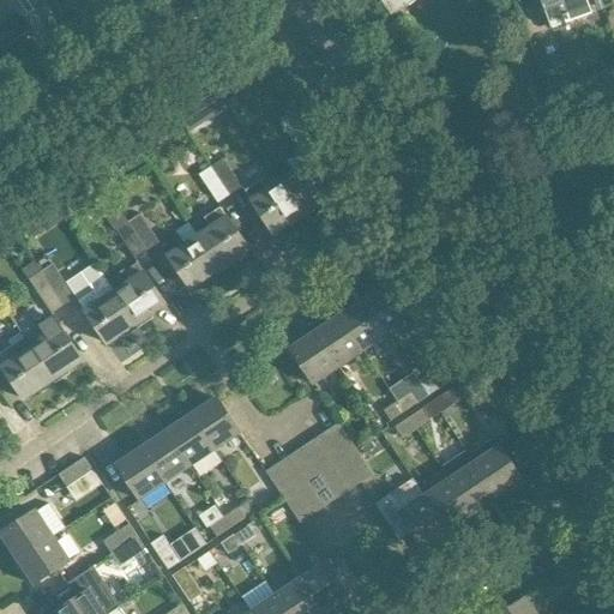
[(18,20),(31,11),(23,0),(0,0),(0,46),(8,41),(7,40),(24,28),(18,20)]
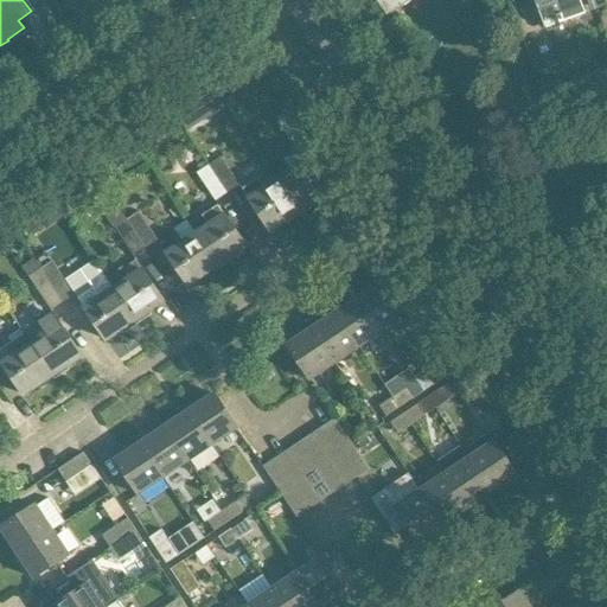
[(586,13),(580,0),(535,0),(545,29),(547,27),(545,23),(558,18),(560,23),(586,13)]
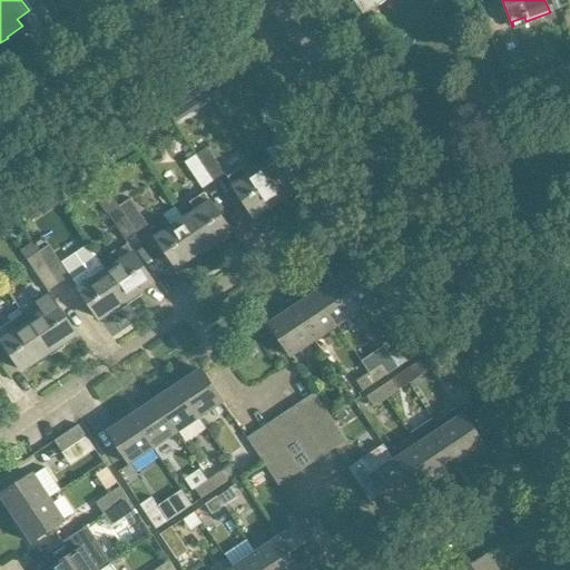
[(213,78),(205,84),(213,96),(222,90),(213,78)]
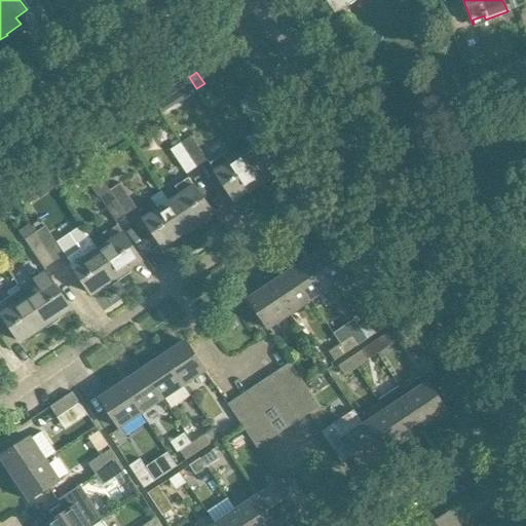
[(189,77),(153,101),(161,113),(197,89),(196,88),(189,77)]
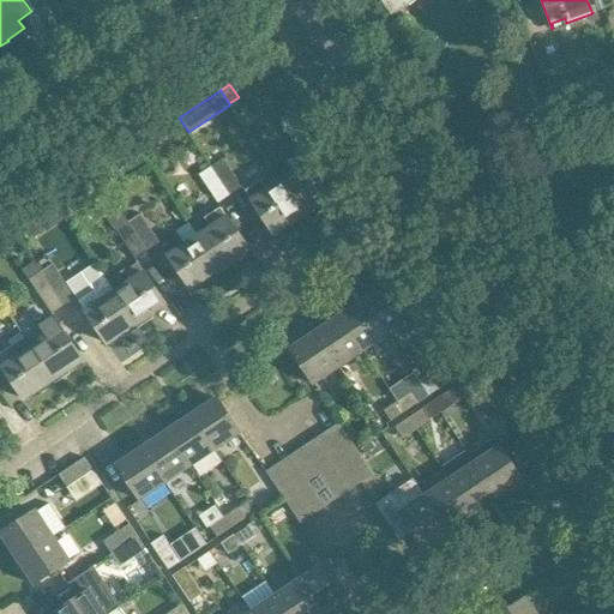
[(304,214),(332,194),(319,175),(332,168),(294,110),(281,119),(304,154),(288,163),(295,174),(282,182),(304,214)]
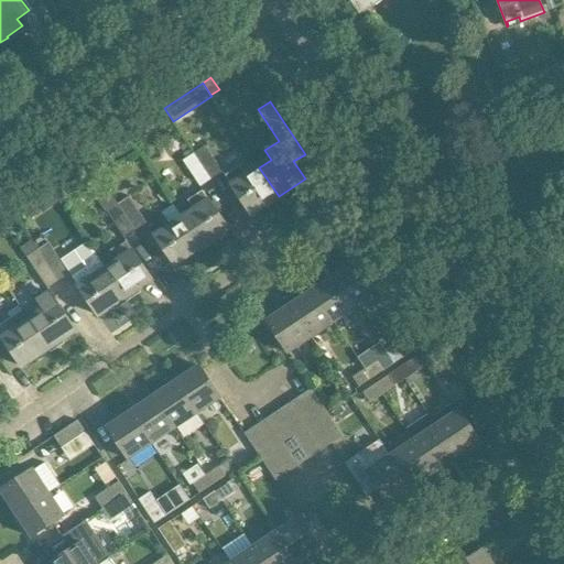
[(187,143),(194,154),(212,180),(224,172),(198,136),(187,143)]
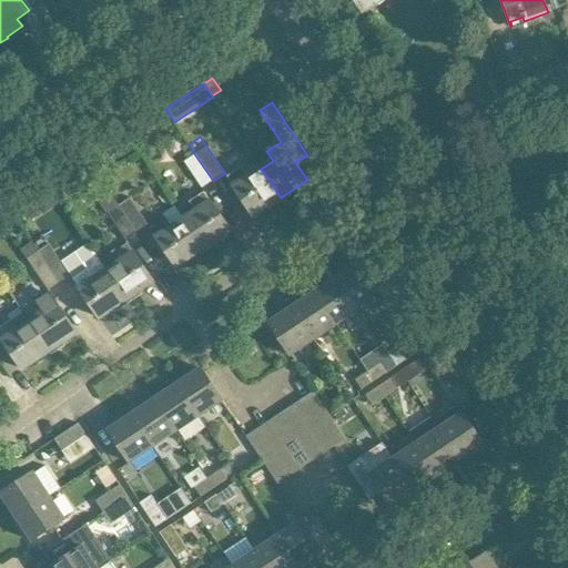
[(202,189),(213,181),(195,155),(184,162),(202,189)]
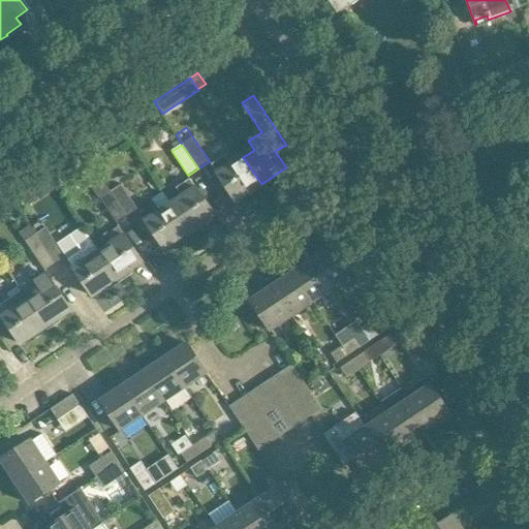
[(212,165),(236,200),(261,184),(243,157),(231,164),(225,156),(212,165)]
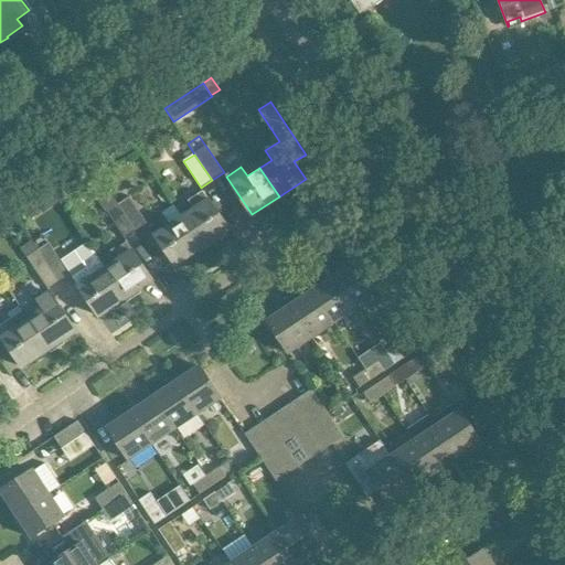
[(112,196),(118,204),(136,231),(147,223),(129,198),(124,189),(112,196)]
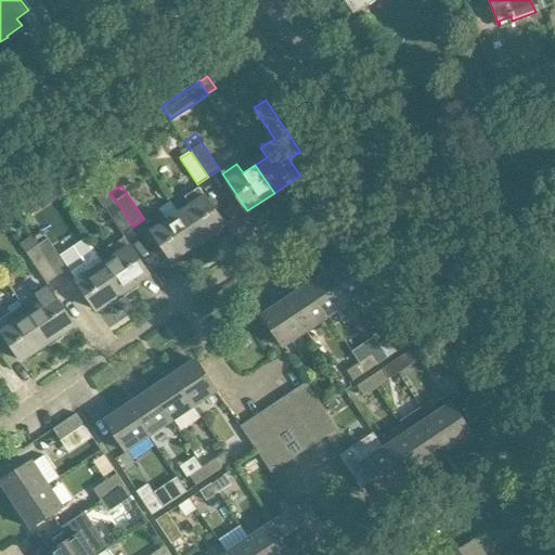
[(191,207),(179,215),(198,243),(224,226),(199,188),(185,198),(191,207)]
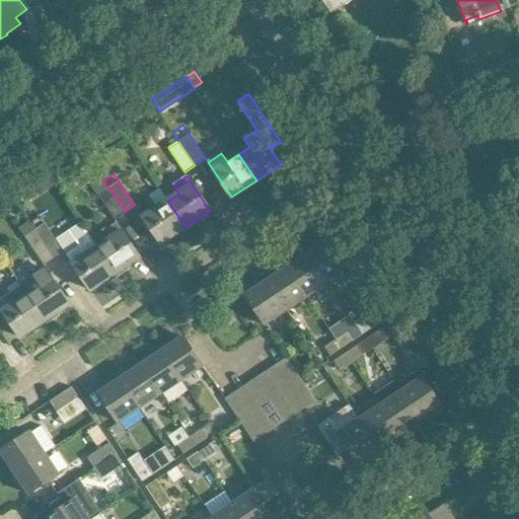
[(114,219),(125,212),(108,188),(97,195),(114,219)]
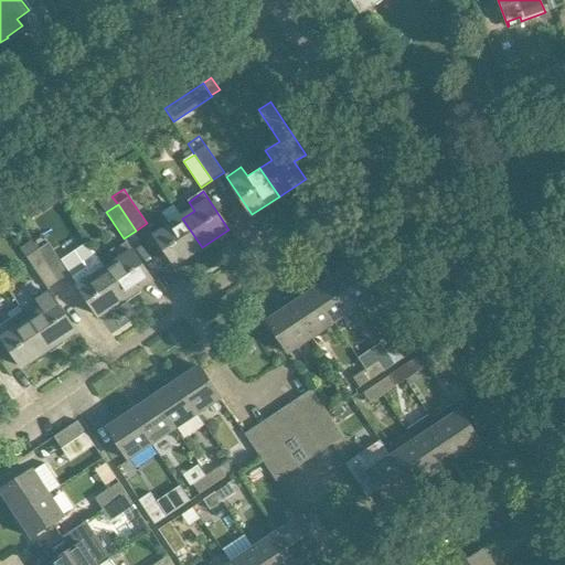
[(150,227),(176,265),(202,247),(182,219),(171,226),(166,217),(150,227)]
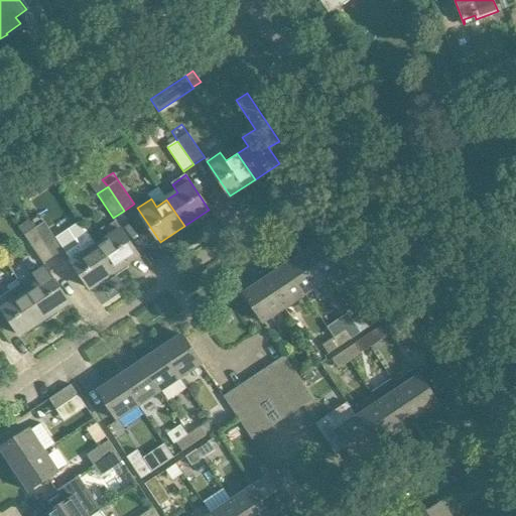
[(43,264),(54,257),(35,229),(29,221),(19,228),(43,264)]
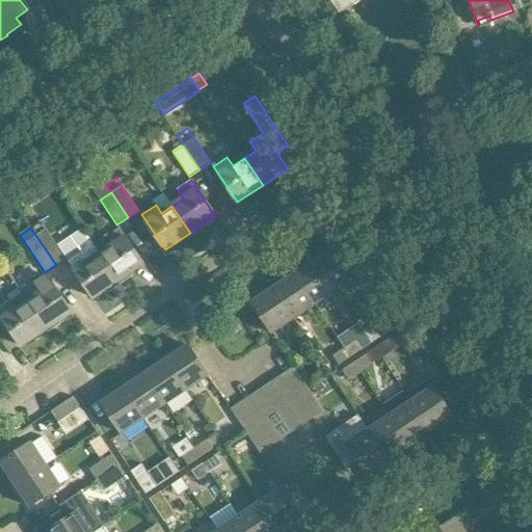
[(47,229),(36,236),(56,265),(67,258),(47,229)]
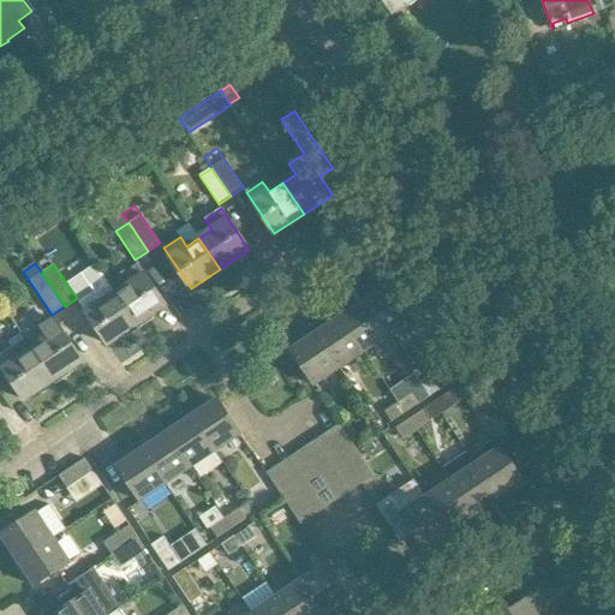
[(130,285),(117,293),(137,324),(166,305),(138,264),(123,275),(130,285)]
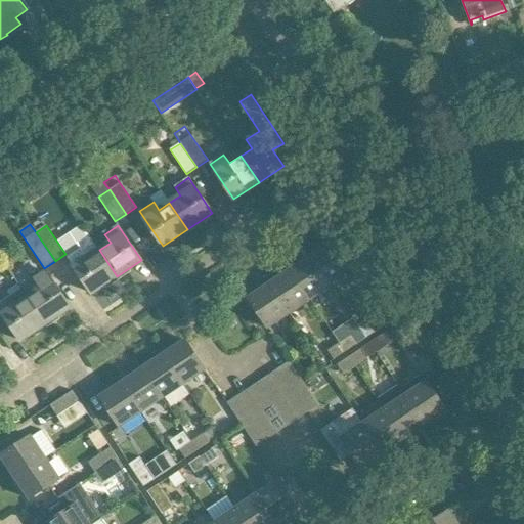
[(334,241),(312,255),(333,286),(353,271),(334,241)]
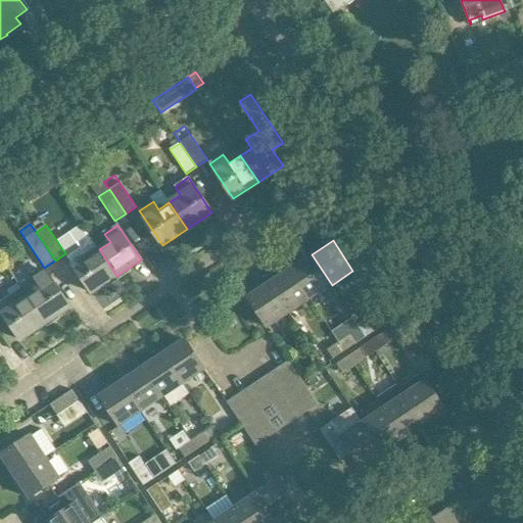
[(68,257),(92,293),(116,276),(99,249),(88,256),(83,248),(68,257)]
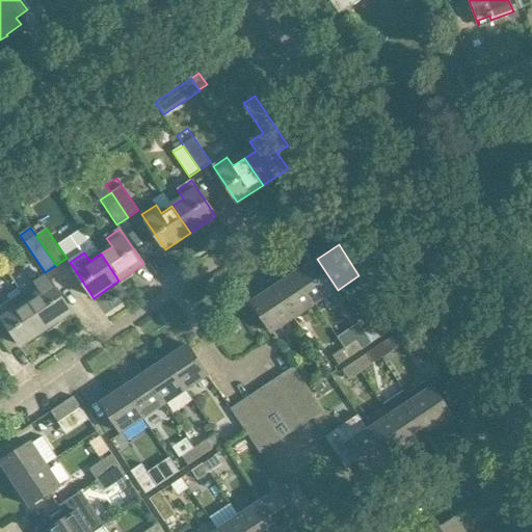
[(317,259),(295,273),(316,304),(338,290),(317,259)]
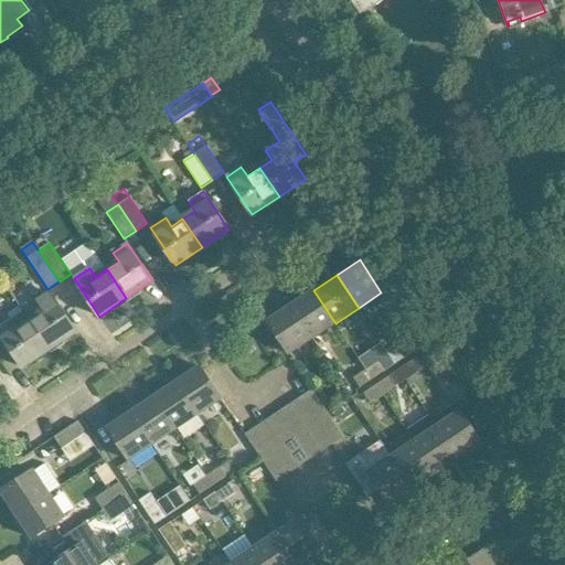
[(313,290),(290,306),(312,339),(336,323),(313,290)]
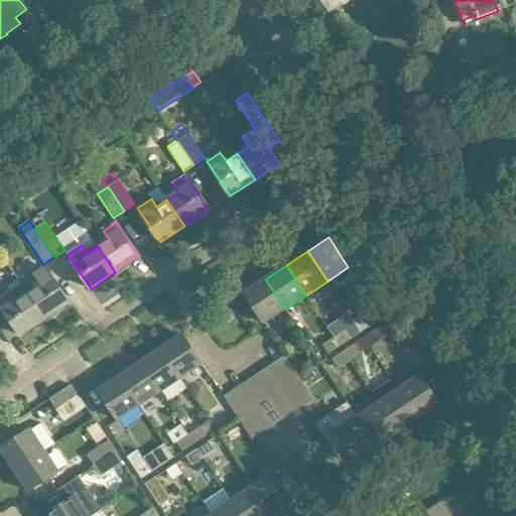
[(38,286),(27,293),(45,318),(70,302),(46,268),(32,277),(38,286)]
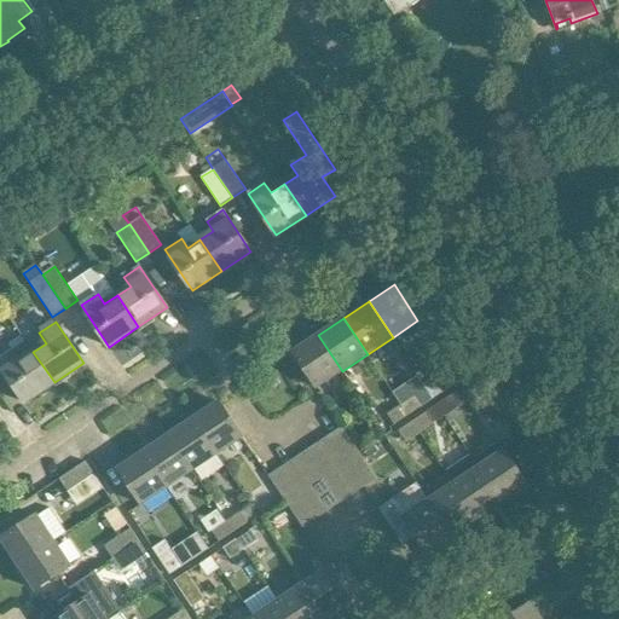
[(317,388),(342,371),(318,335),(293,352),(317,388)]
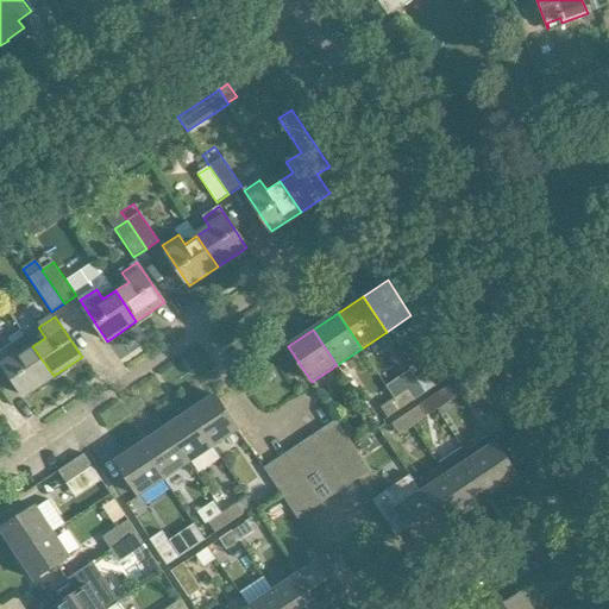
[(0,352),(0,359),(24,396),(54,376),(32,346),(26,336),(0,352)]
